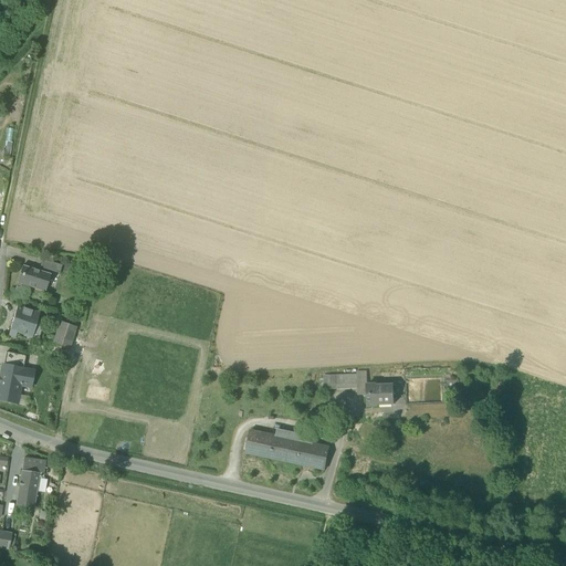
[(10,159),(13,136),(7,135),(2,158),(10,159)]
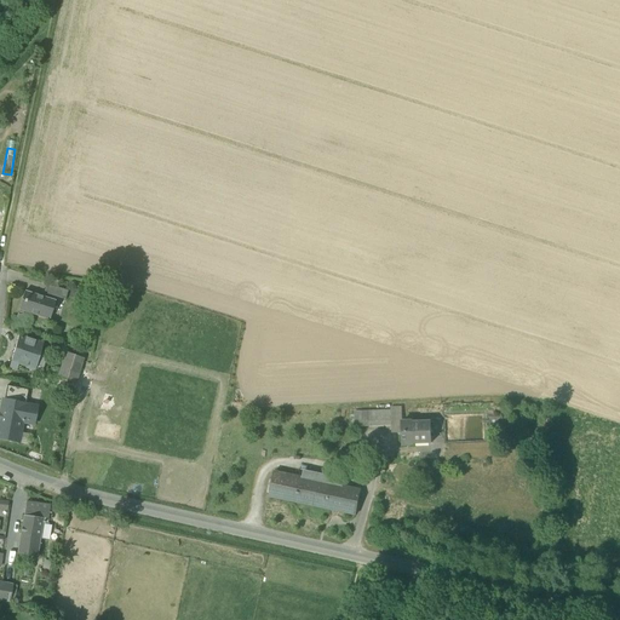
[(46,285),(44,293),(65,300),(68,292),(46,285)]
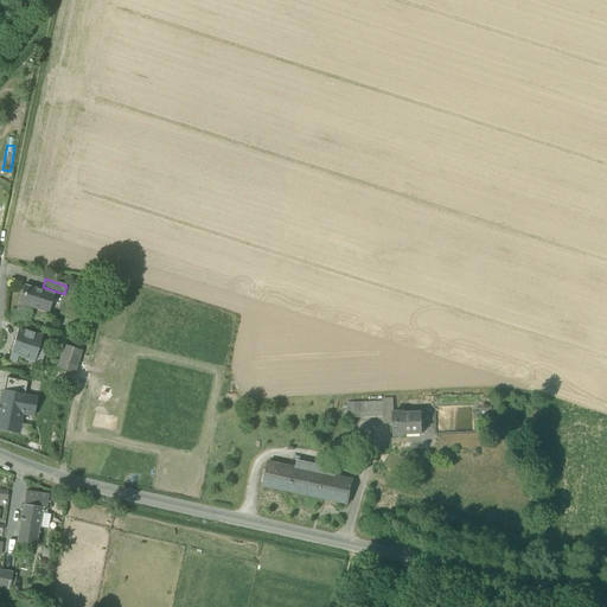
[(81,287),(70,283),(68,292),(77,294),(81,287)]
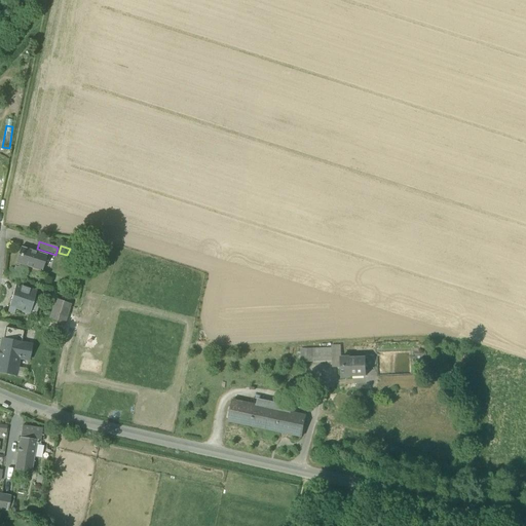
[(17,264),(40,271),(45,255),(39,253),(24,248),(17,264)]
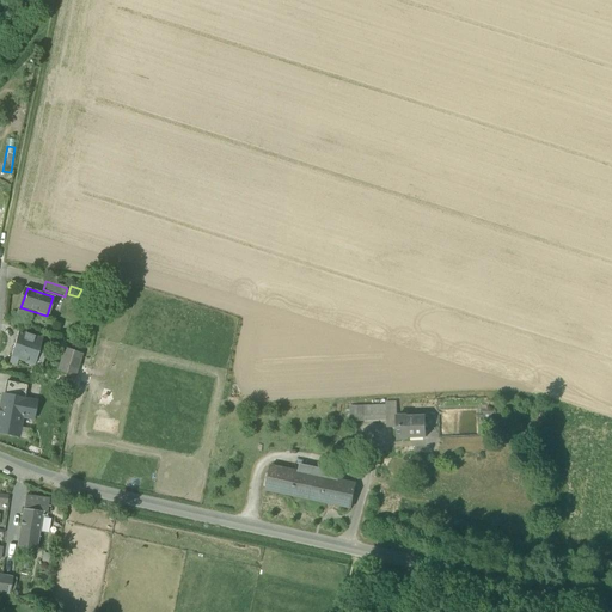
[(11,357),(35,366),(35,365),(38,354),(42,341),(19,332),(11,357)]
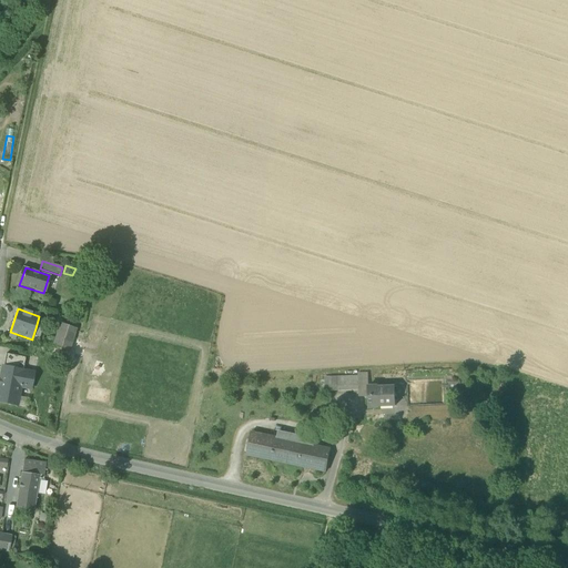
[(53,346),(69,352),(75,328),(61,324),(53,346)]
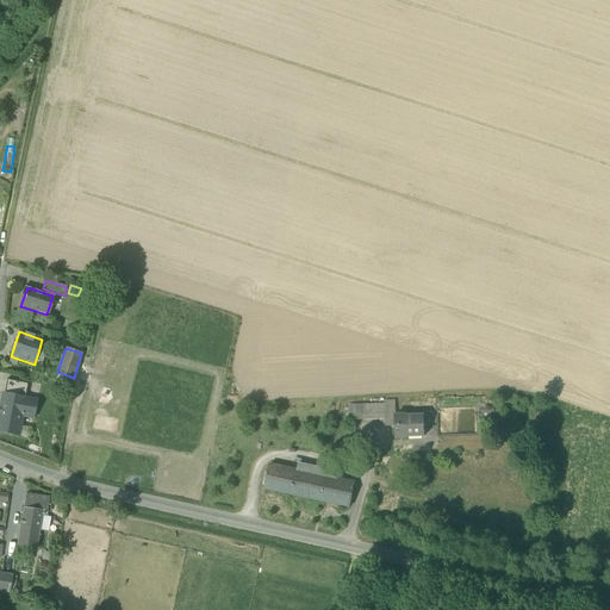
[(38,353),(35,363),(42,366),(45,354),(38,353)]
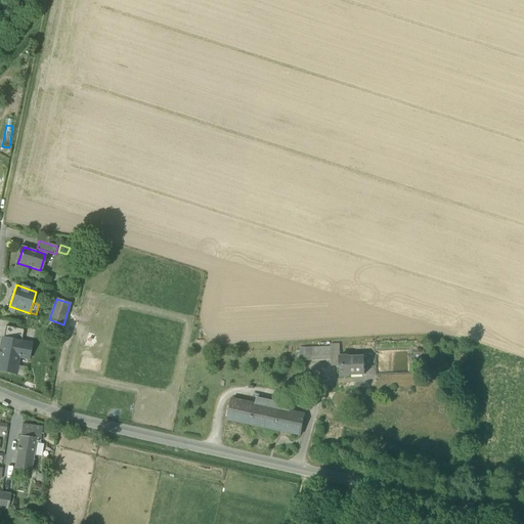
[(5,326),(3,339),(22,342),(24,330),(5,326)]
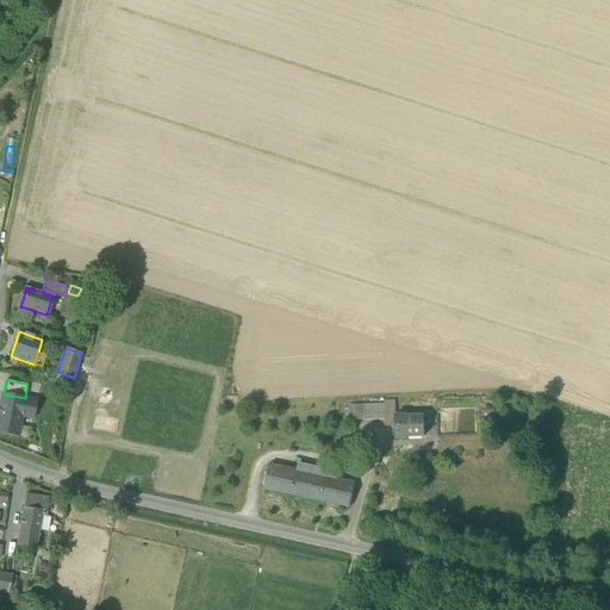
[(2,394),(0,406),(0,431),(18,436),(20,427),(22,416),(33,418),(36,400),(25,398),(4,394),(2,394)]
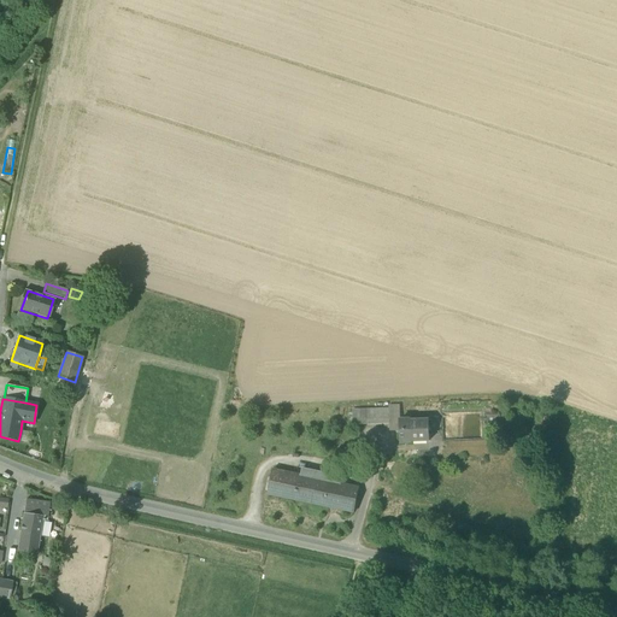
[(389,405),(391,409),(391,424),(391,432),(400,432),(399,421),(401,421),(400,405),(389,405)]
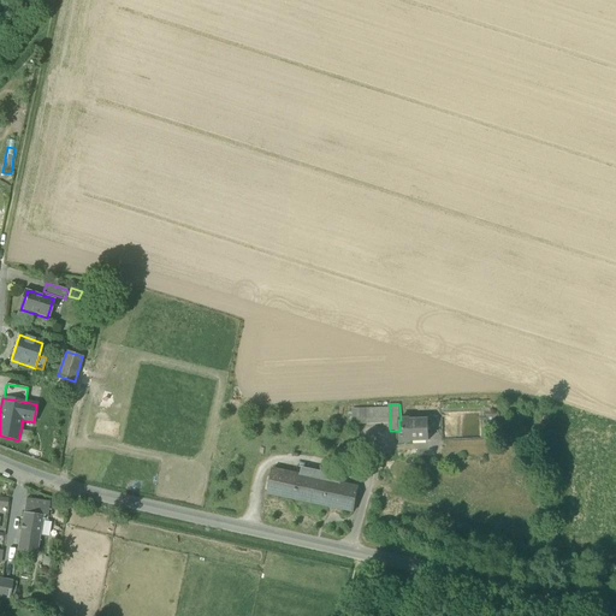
[(366,409),(367,424),(390,424),(390,408),(366,409)]
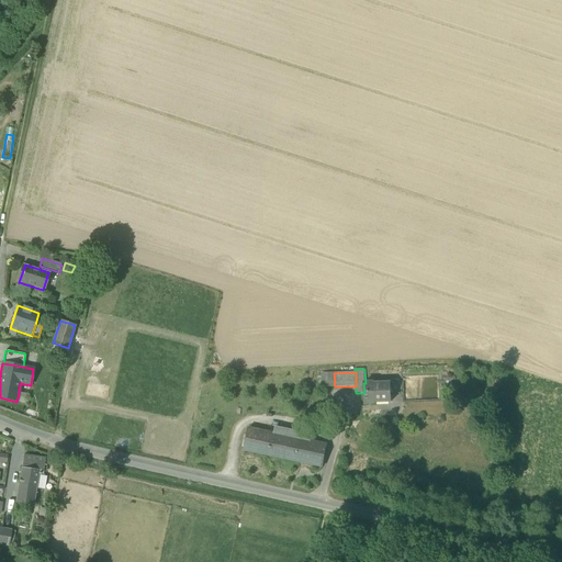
[(364,393),(364,404),(374,404),(374,403),(392,402),(391,383),(374,384),(374,383),(366,383),(363,383),(364,393)]
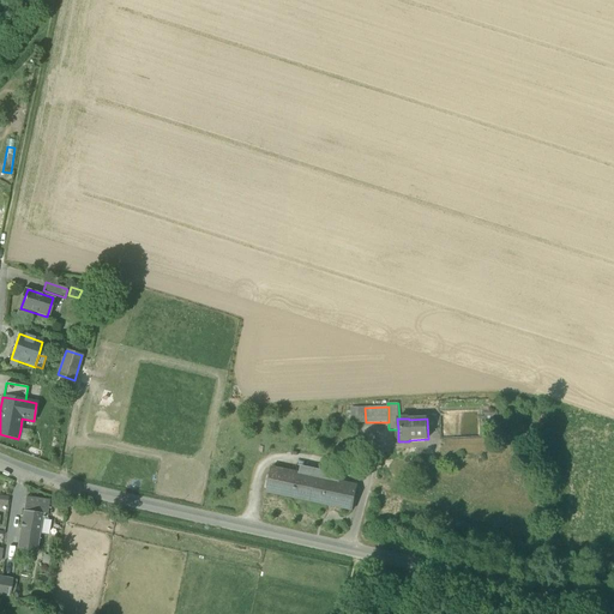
[(29,431),(20,429),(18,439),(26,440),(29,431)]
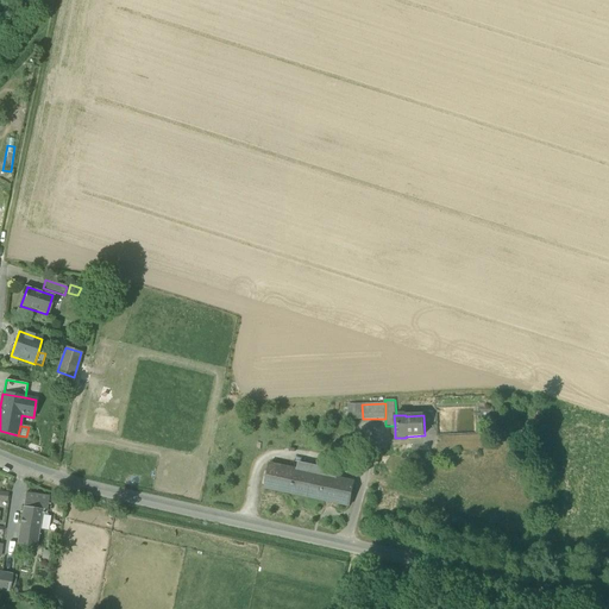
[(299,462),(296,470),(337,478),(338,470),(299,462)]
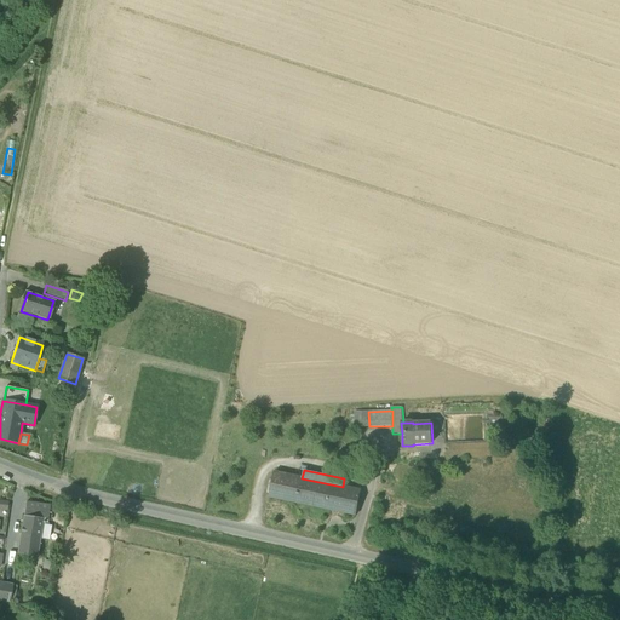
[(269,497),(356,516),(361,491),(343,487),(302,478),(274,472),(269,495),(269,497)]
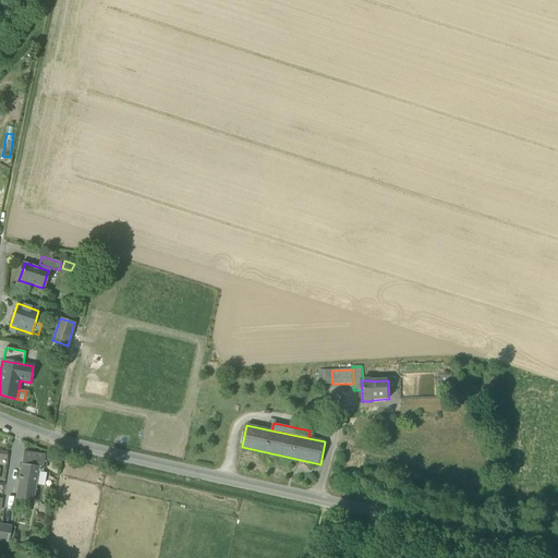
[(38,470),(43,471),(45,455),(24,452),(22,464),(39,468),(38,470)]
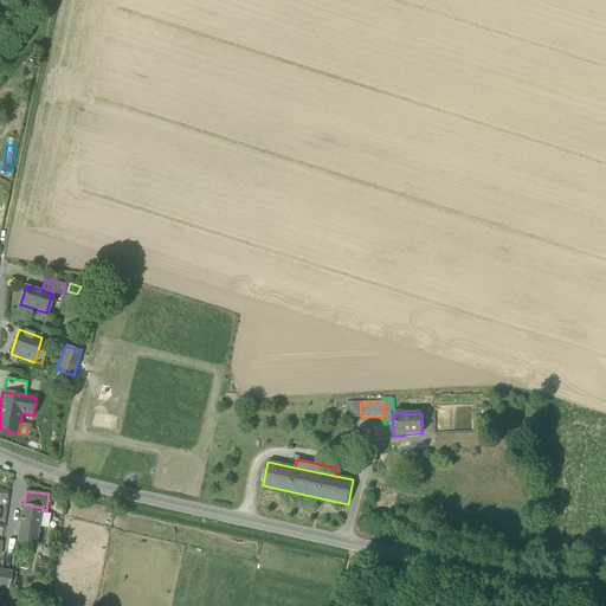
[(36,545),(39,527),(42,510),(43,508),(24,504),(17,542),(36,545)]
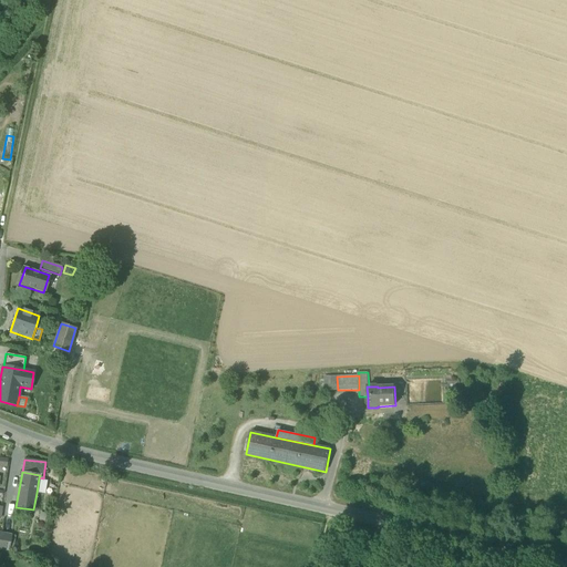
[(50,523),(52,515),(40,512),(38,521),(50,523)]
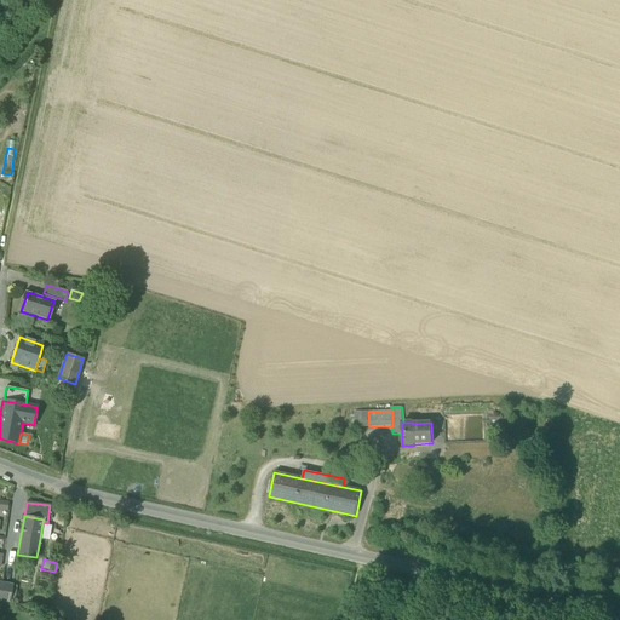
[(0,601),(9,603),(12,585),(0,581),(0,601)]
